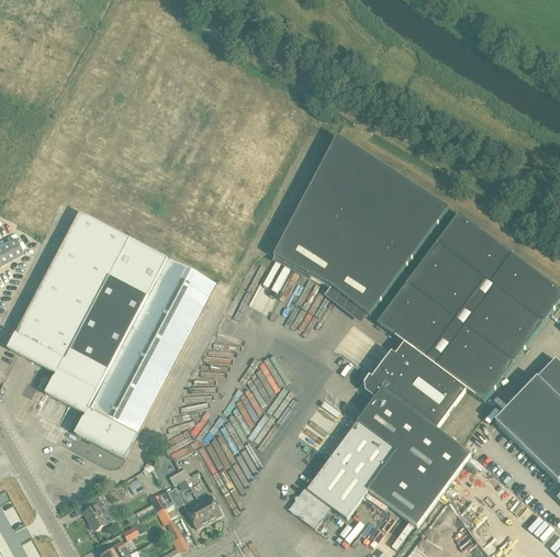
[(219,20),(223,28),(228,25),(224,18),(219,20)]
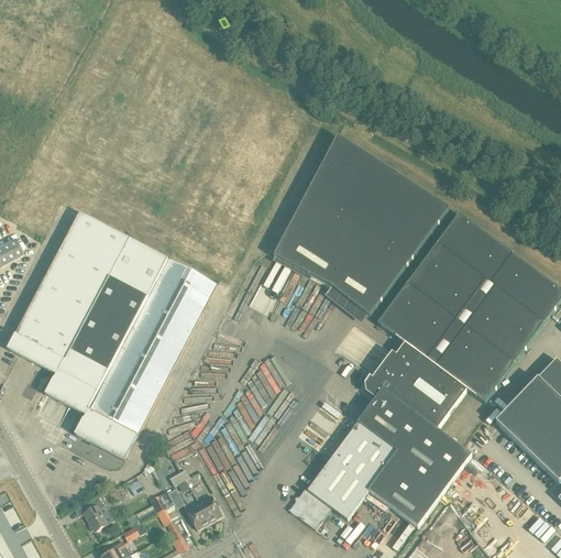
[(248,25),(251,33),(256,31),(253,23),(248,25)]
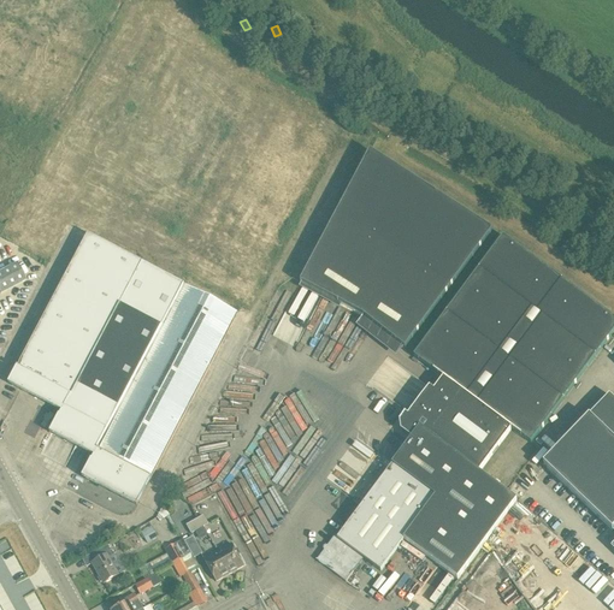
[(361,312),(376,323),(403,344),(490,225),(367,147),(299,278),(361,312)]
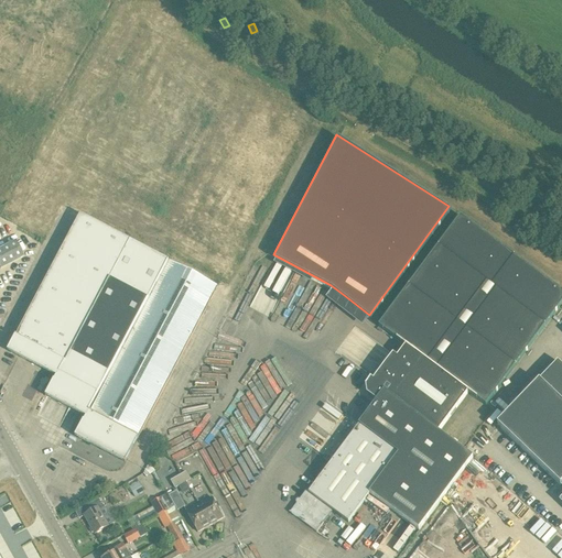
[(518,182),(526,186),(528,181),(520,176),(518,182)]
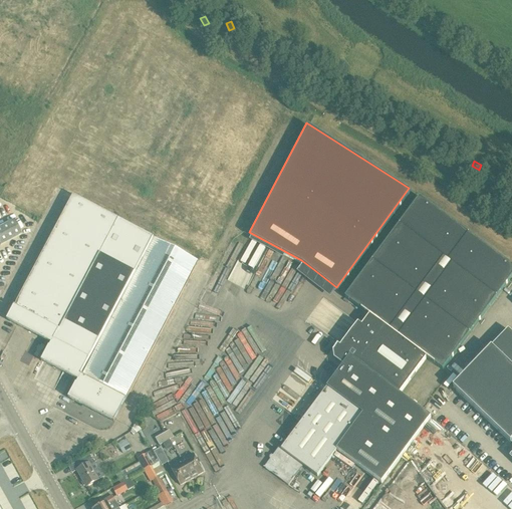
[(429,413),(398,390),(424,353),(441,365),(511,268),(511,261),(418,192),(342,293),(367,310),(343,343),(340,340),(338,342),(336,340),(331,347),(332,354),(341,361),(280,445),(277,443),(262,463),(286,481),(301,461),(315,472),(334,446),(379,479),(429,413)]
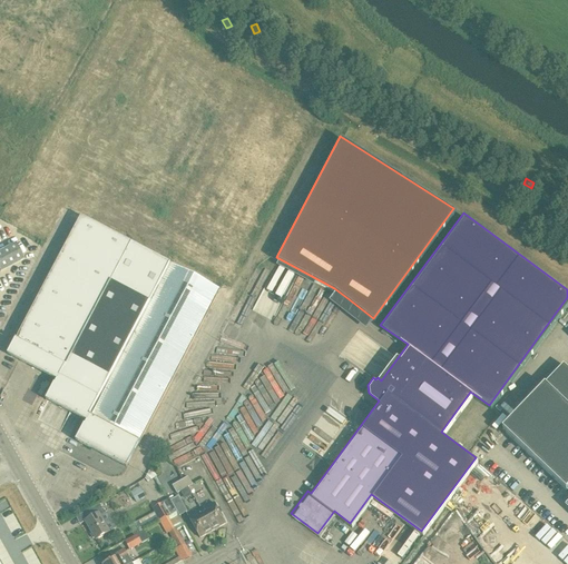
[(13,238),(0,244),(0,266),(21,255),(13,238)]
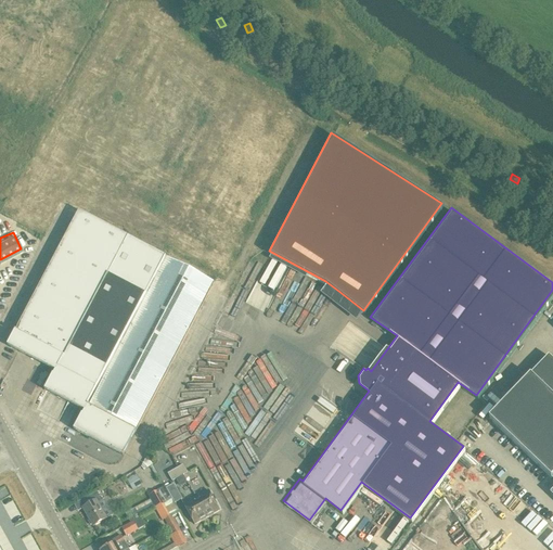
[(487,413),(490,416),(552,476),(552,483),(548,489),(552,493),(552,356),(547,350),(487,413)]
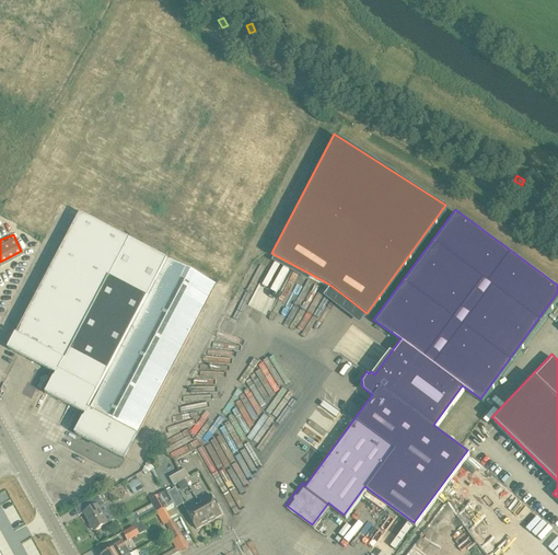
[(140,465),(143,470),(152,463),(147,455),(140,465)]
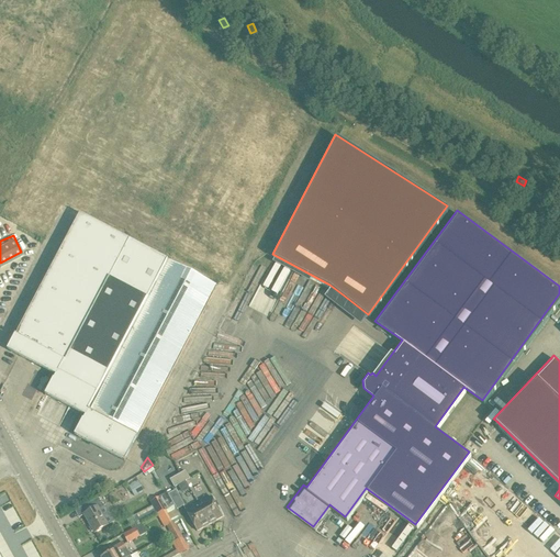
[(168,475),(172,482),(188,474),(183,466),(168,475)]
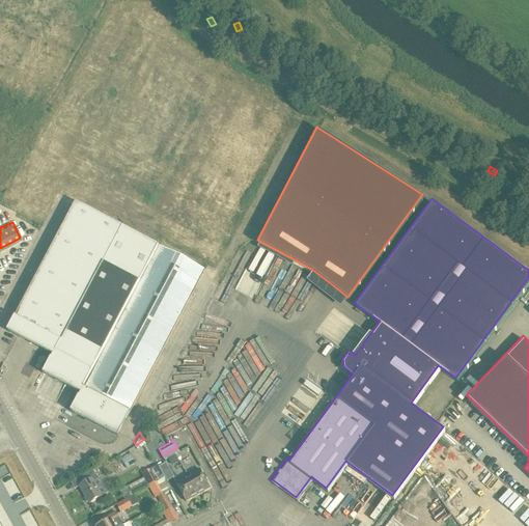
[(157,462),(163,473),(165,476),(172,472),(164,458),(157,462)]
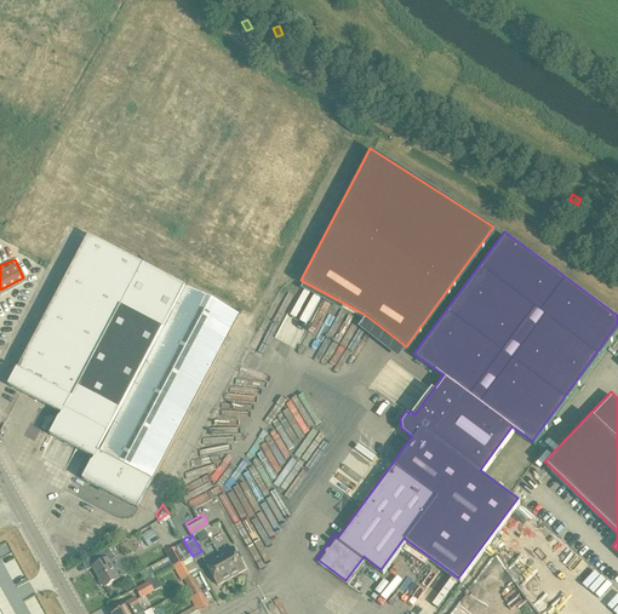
[(182,537),(162,547),(171,562),(187,554),(190,552),(183,539),(182,537)]
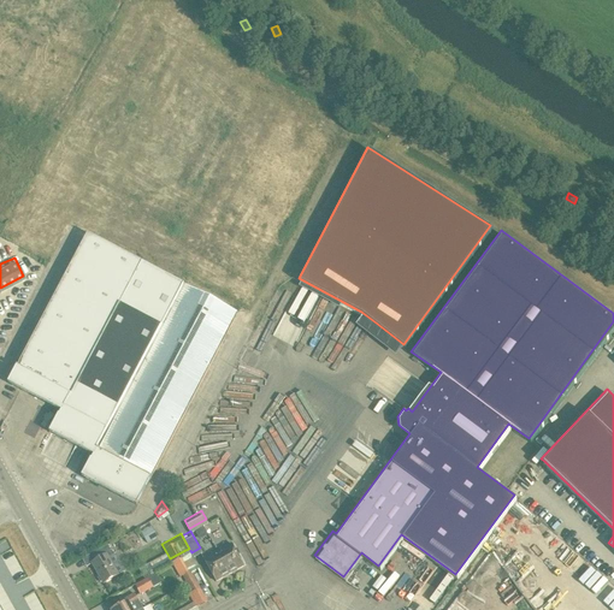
[(229,538),(216,546),(228,568),(242,561),(229,538)]
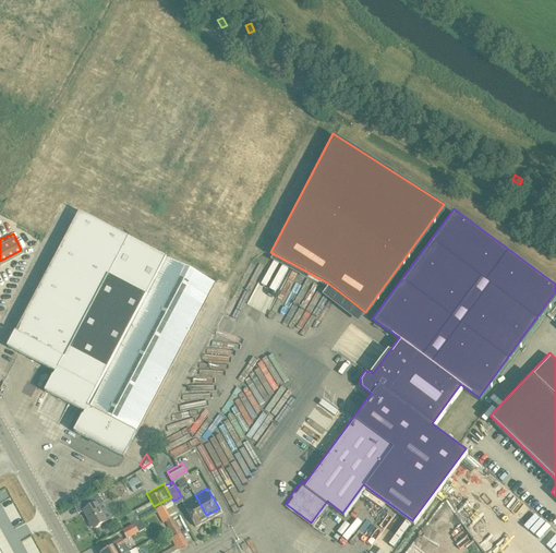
[(92,525),(106,516),(97,501),(101,499),(96,490),(83,497),(86,503),(81,506),(92,525)]
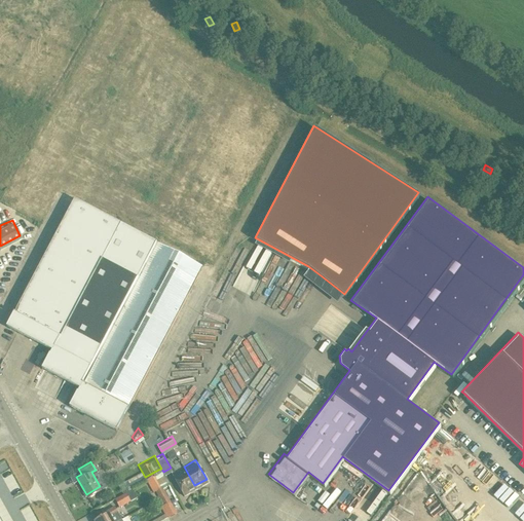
[(172,473),(183,492),(194,485),(184,467),(172,473)]
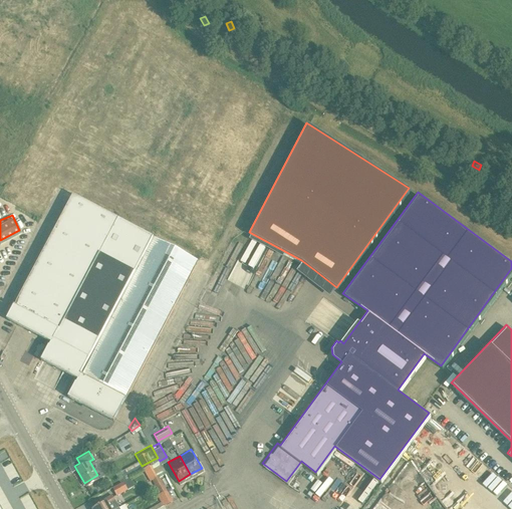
[(155,459),(142,466),(149,477),(151,476),(154,483),(161,479),(157,472),(164,468),(160,461),(158,458),(155,459)]
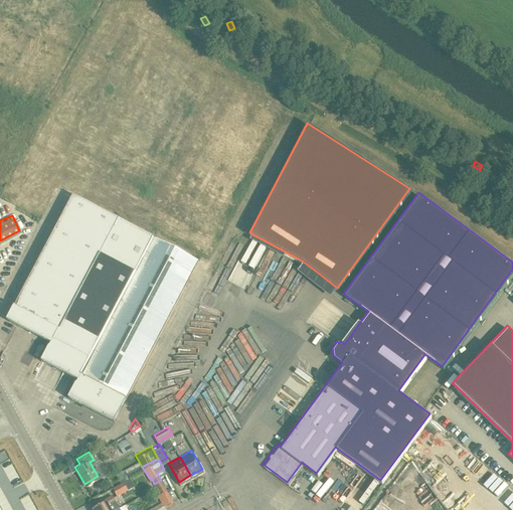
[(122,479),(111,485),(115,493),(126,487),(122,479)]
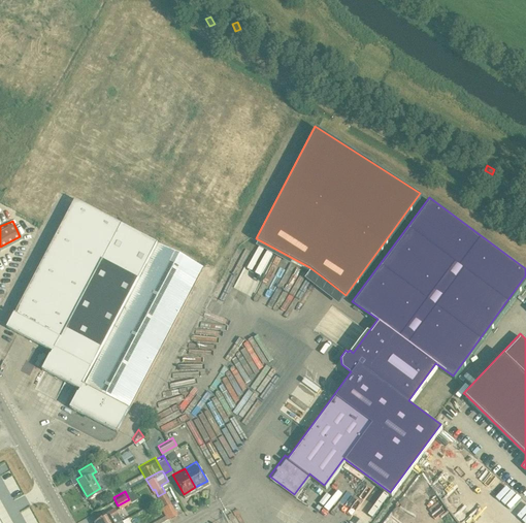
[(165,492),(158,496),(162,503),(160,504),(164,512),(166,516),(175,511),(165,492)]
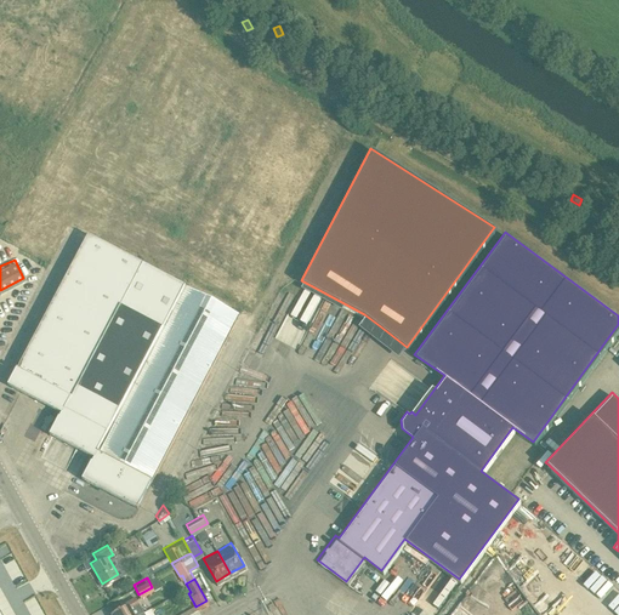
[(112,614),(109,614),(129,614),(138,610),(142,608),(138,602),(134,593),(121,599),(124,603),(109,610),(112,614)]
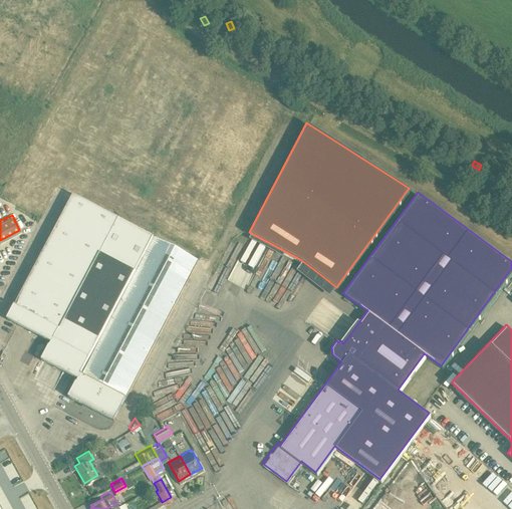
[(128,508),(122,500),(117,503),(106,508),(128,508)]
